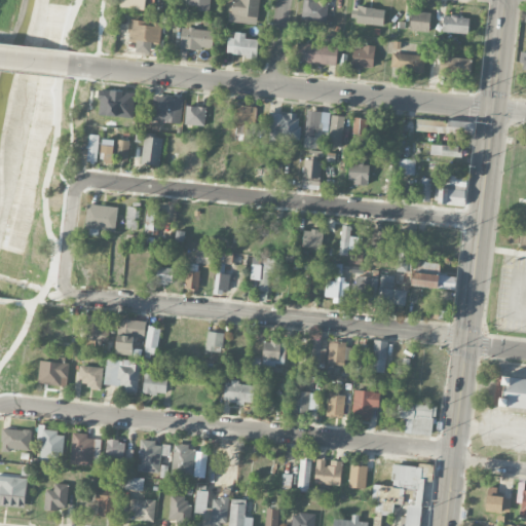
[(145,10),(146,0),(120,0),(120,7),(145,10)]
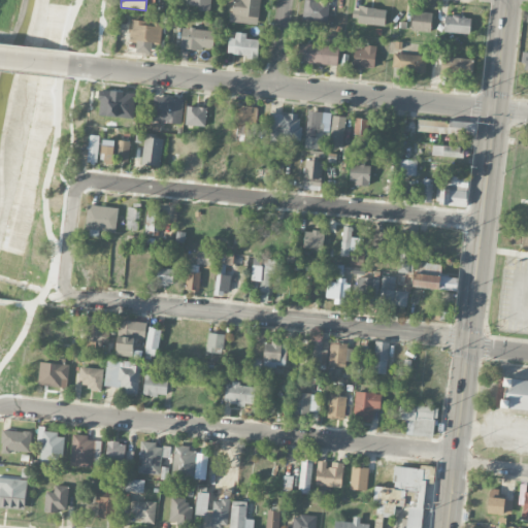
[(210,10),(210,0),(189,0),(189,5),(201,5),(200,10),(210,10)]
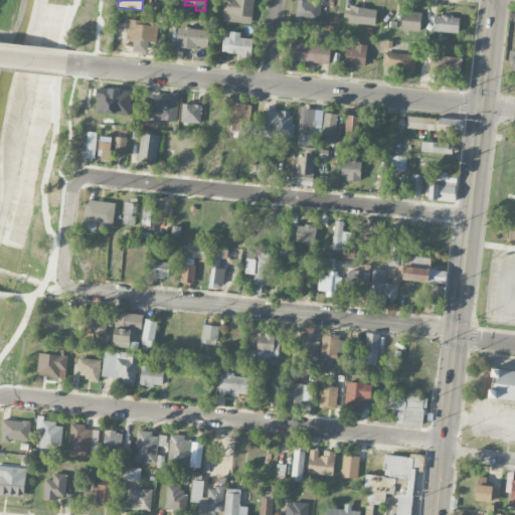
[(250,24),(253,0),(226,0),(224,20),(250,24)]
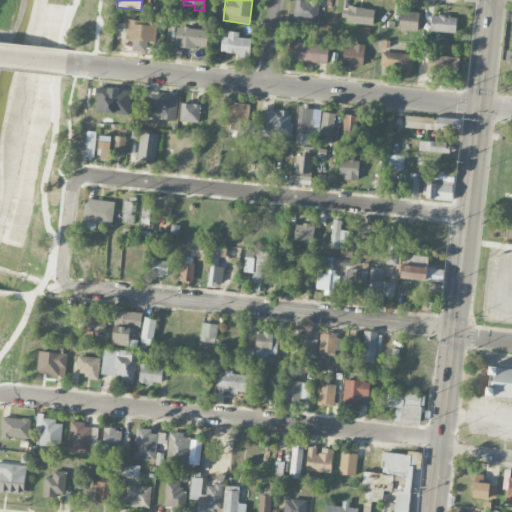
[(319,0),(314,0),(294,0),(293,19),(318,21),(319,0)]
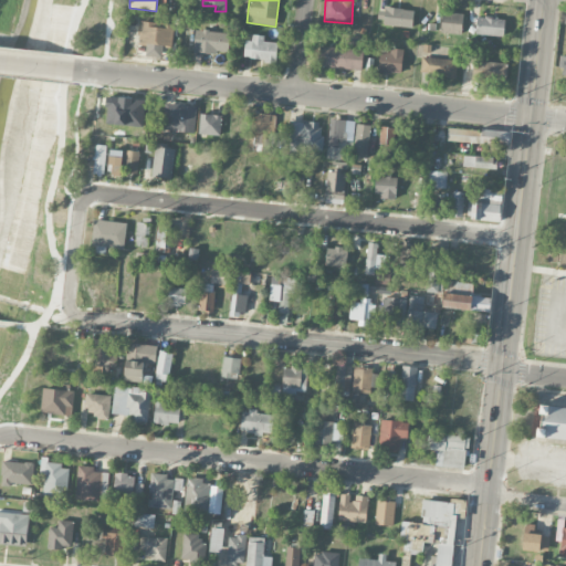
[(415,10),(385,7),(383,24),(412,28),(415,10)]
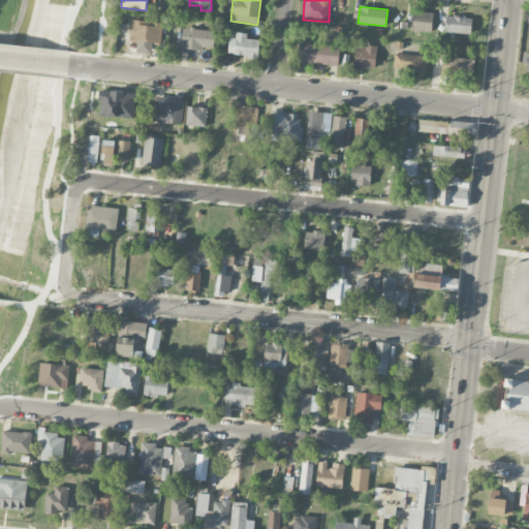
[(432,30),(433,12),(413,11),(412,29),(432,30)]
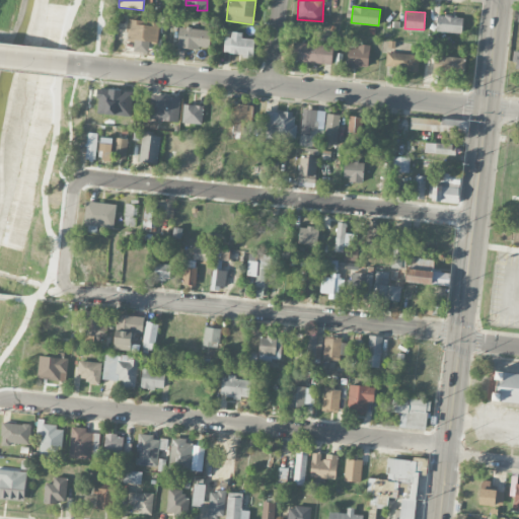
[(436,31),(462,32),(462,16),(437,15),(436,31)]
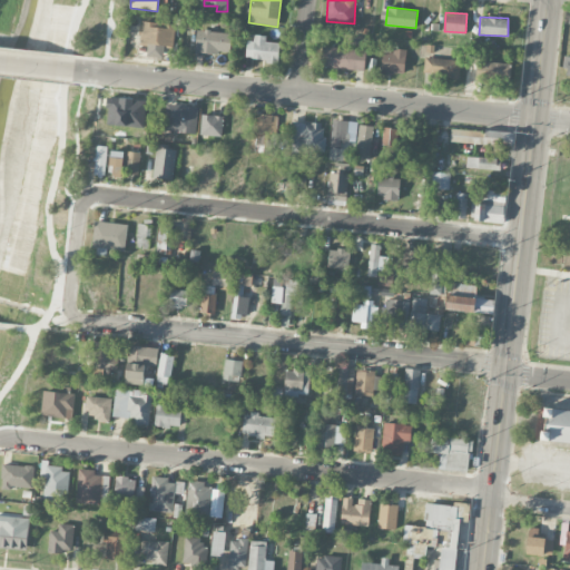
[(163,58),(165,46),(173,47),(175,25),(164,23),(163,25),(140,22),(138,41),(147,42),(146,56),(163,58)]
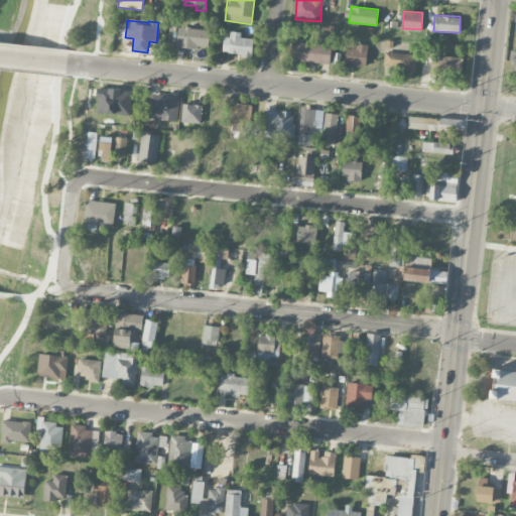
[(209,48),(210,28),(177,27),(176,46),(209,48)]
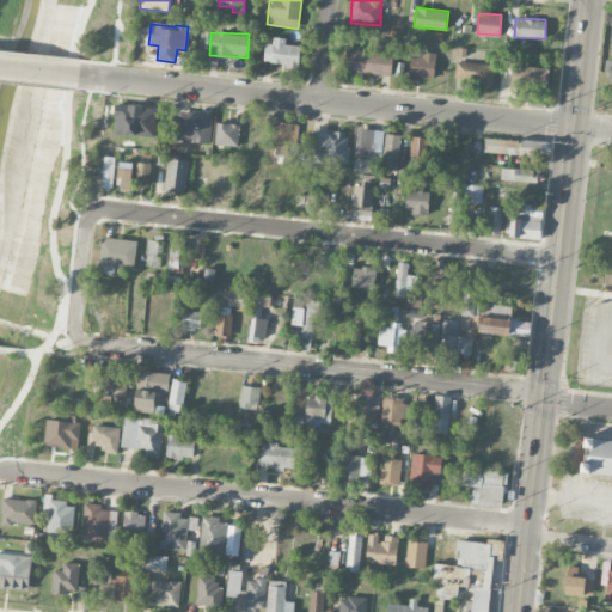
[(286,40),(264,38),(263,63),(299,66),(300,46),(286,44),(286,40)]
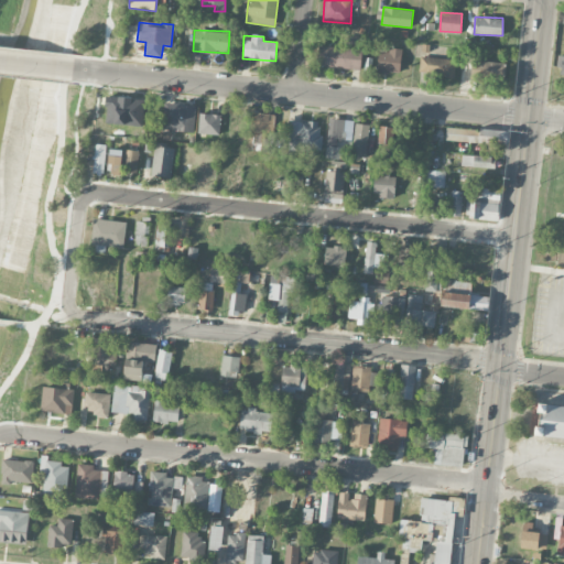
[(362,47),(318,46),(317,67),(361,68),(362,47)]
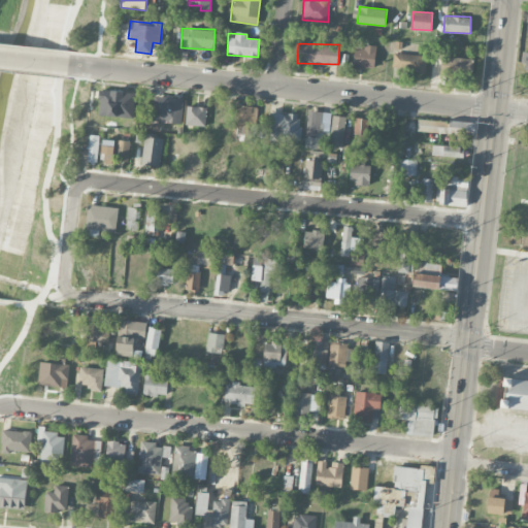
[(375,46),(355,45),(353,68),(374,69),(375,46)]
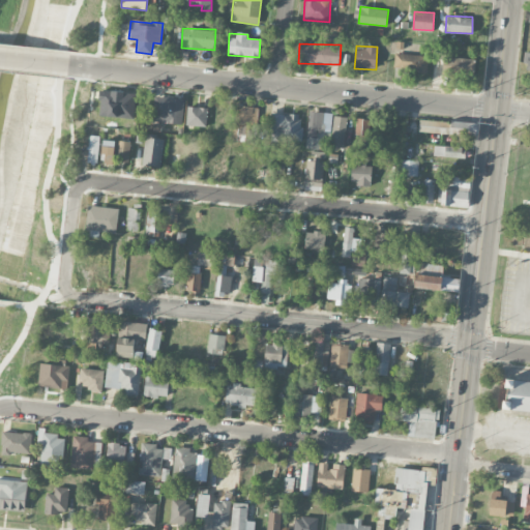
[(394,54),(393,70),(428,71),(429,55),(394,54)]
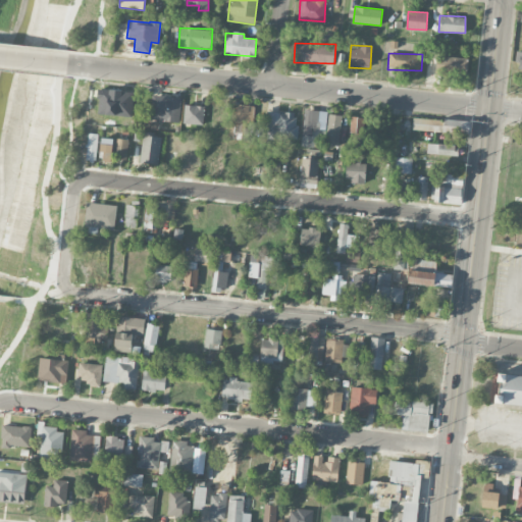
[(467,75),(468,57),(435,56),(434,74),(467,75)]
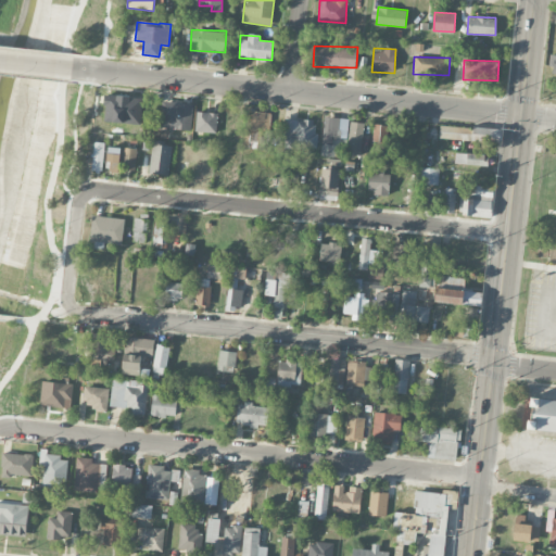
[(160,128),(191,129),(193,102),(161,101),(160,128)]
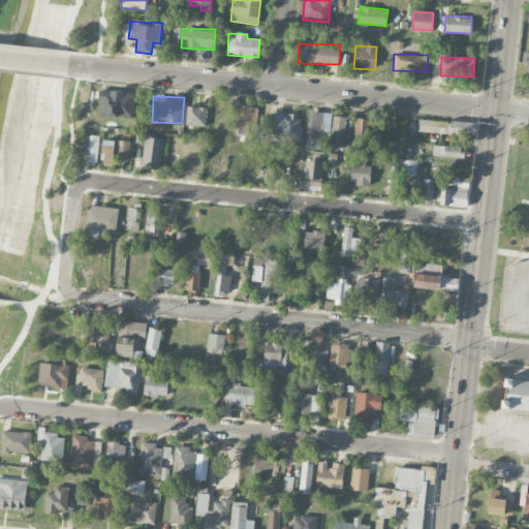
[(258,107),(238,104),(231,139),(247,142),(249,127),(255,128),(258,107)]
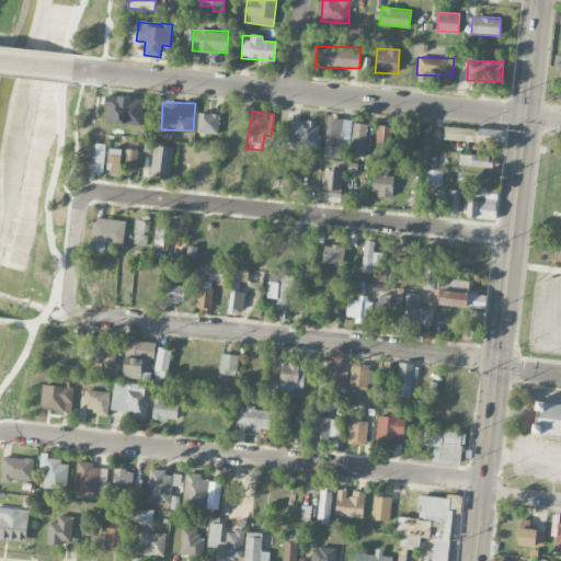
[(196,133),(218,134),(219,114),(197,112),(196,133)]
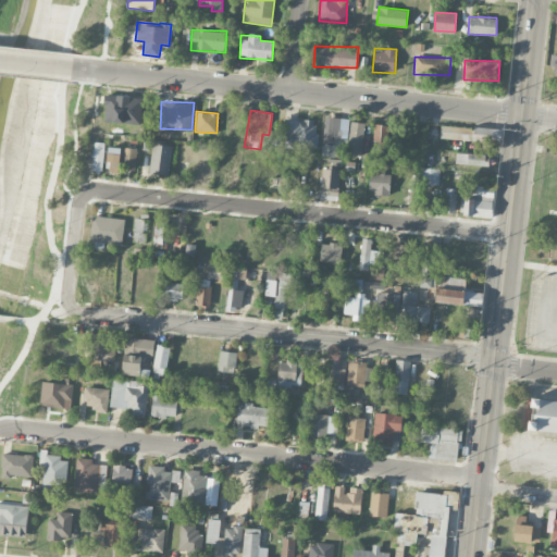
[(339,156),(342,118),(324,116),(322,156),(339,156)]
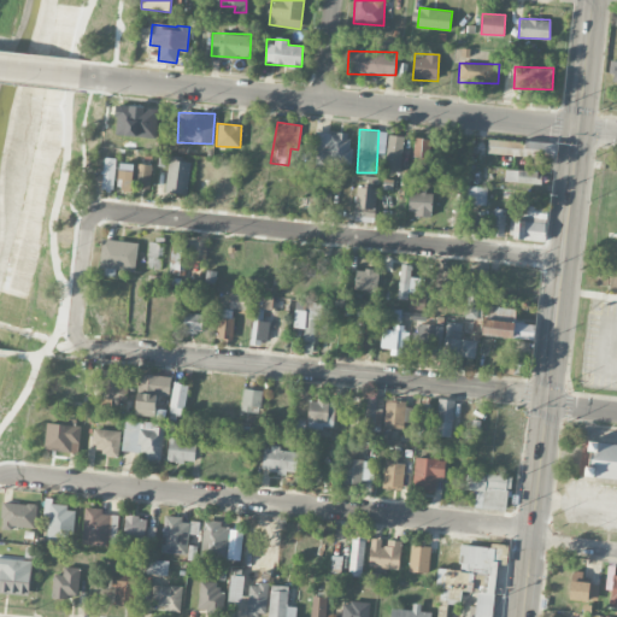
[(316,163),(350,165),(352,133),(317,131),(316,163)]
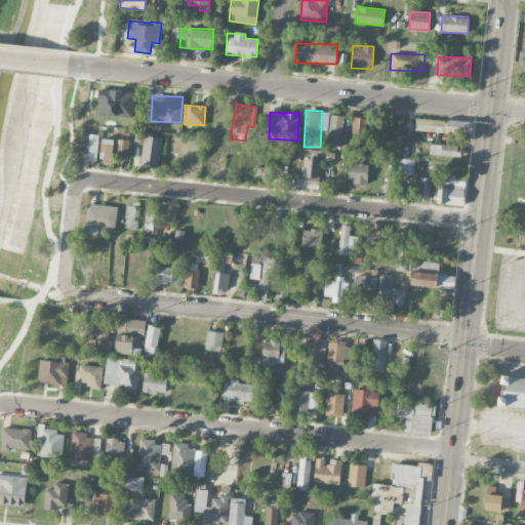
[(342,123),(344,115),(329,114),(328,147),(348,147),(350,123),(342,123)]
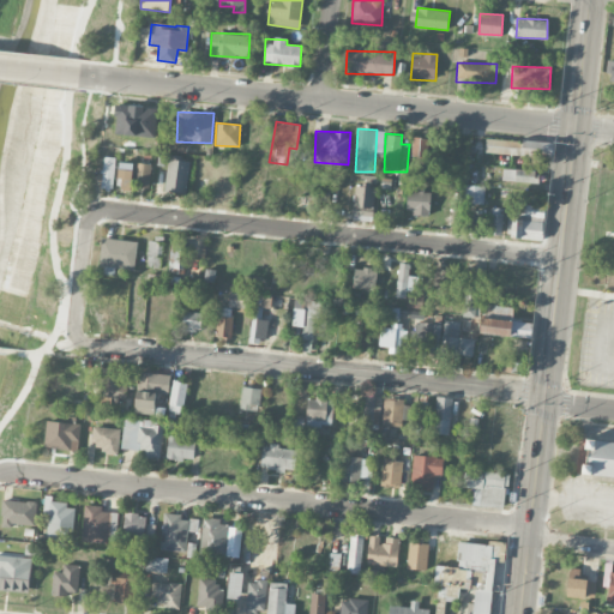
[(411,170),(428,170),(429,138),(413,137),(411,170)]
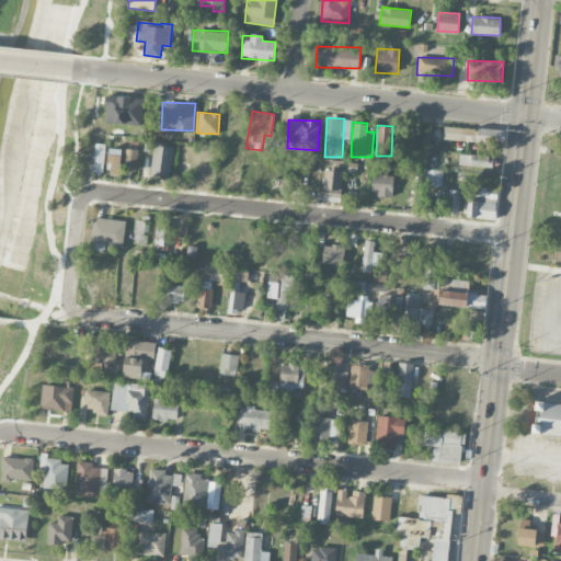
[(443,137),(503,142),(504,130),(444,125),(443,137)]
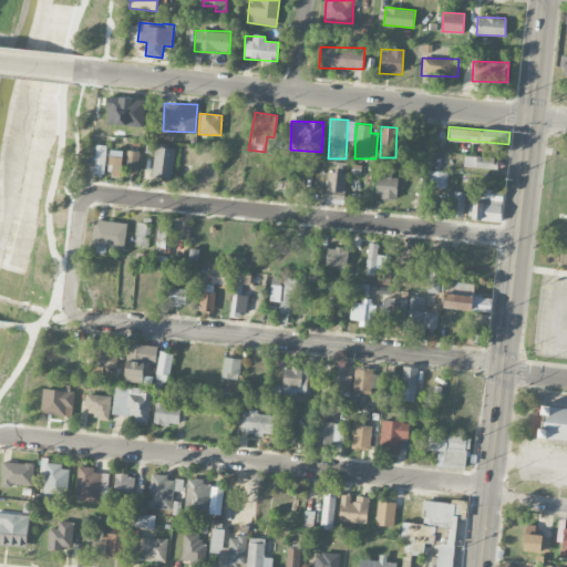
[(94,166),(104,166),(105,145),(95,145),(94,166)]
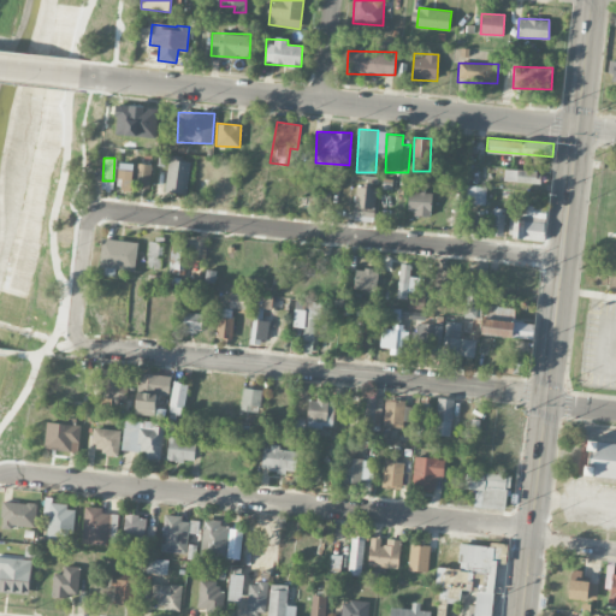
[(166,193),(188,194),(190,159),(167,158),(166,193)]
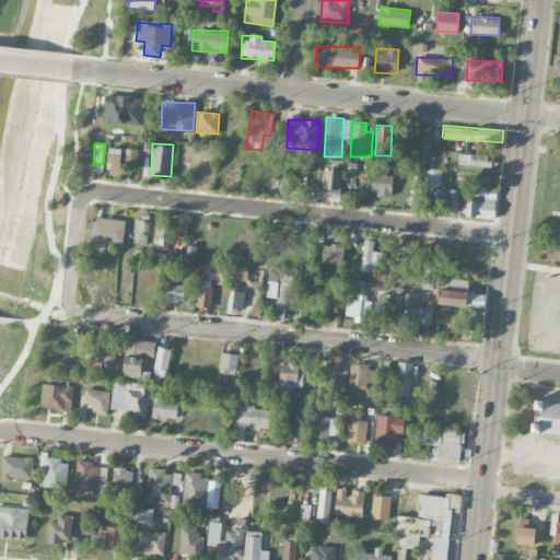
[(123,149),(107,148),(106,162),(109,162),(109,173),(120,173),(120,168),(137,170),(138,150),(123,149)]
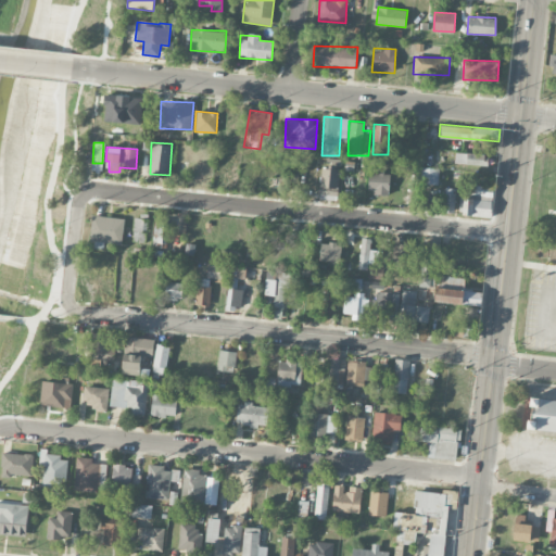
[(489,153),(455,153),(455,164),(488,165),(489,153)]
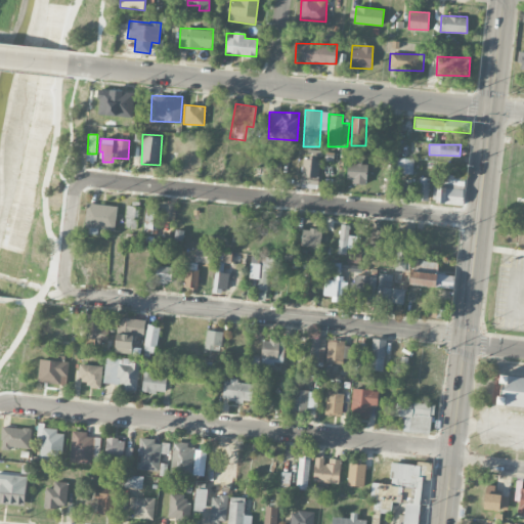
[(413,159),(397,158),(396,173),(412,174),(413,159)]
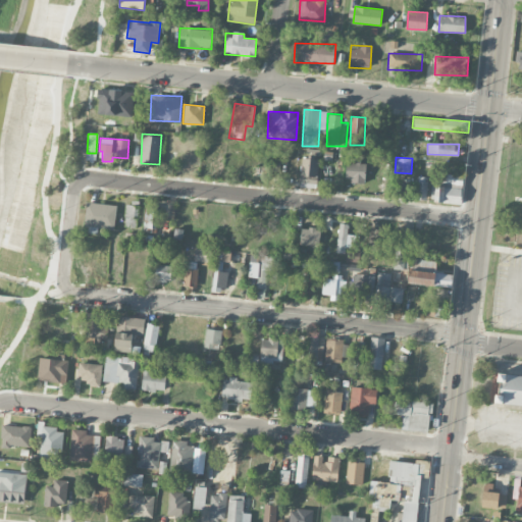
[(300,187),(317,188),(318,159),(301,158),(300,187)]
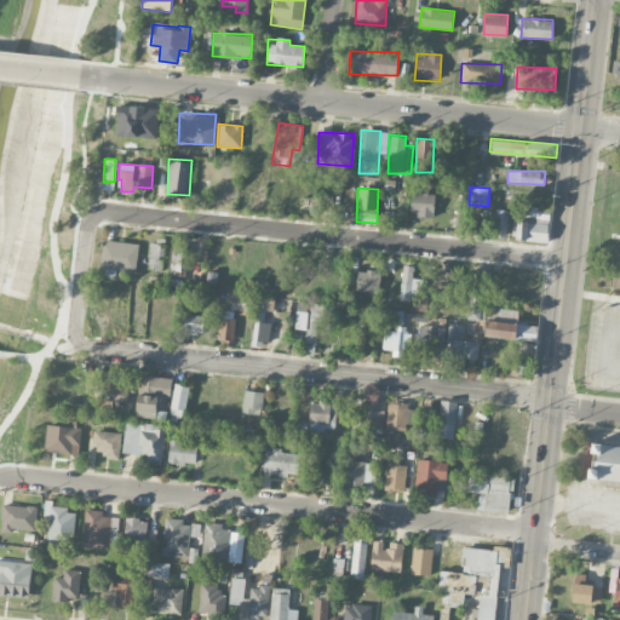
[(434,216),(435,193),(411,193),(409,216),(434,216)]
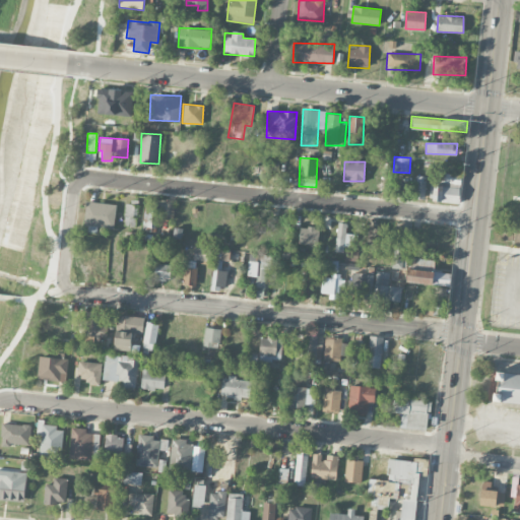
[(459,203),(461,187),(462,175),(440,174),(439,186),(433,186),(432,201),(459,203)]
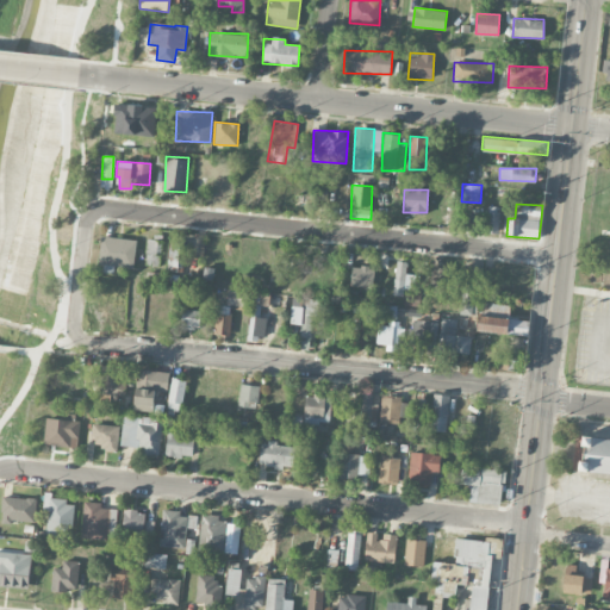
[(499,206),(489,206),(487,232),(498,232),(499,206)]
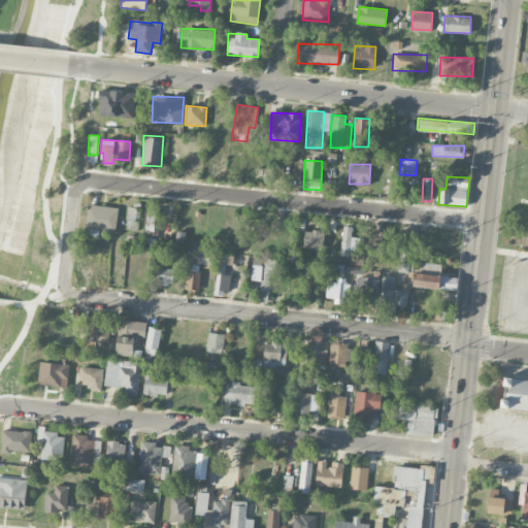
[(140,205),(127,204),(126,230),(140,230),(140,205)]
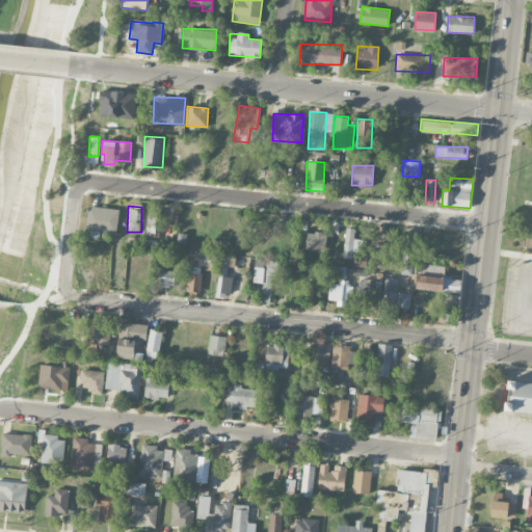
[(118,208),(88,207),(86,235),(117,237),(118,208)]
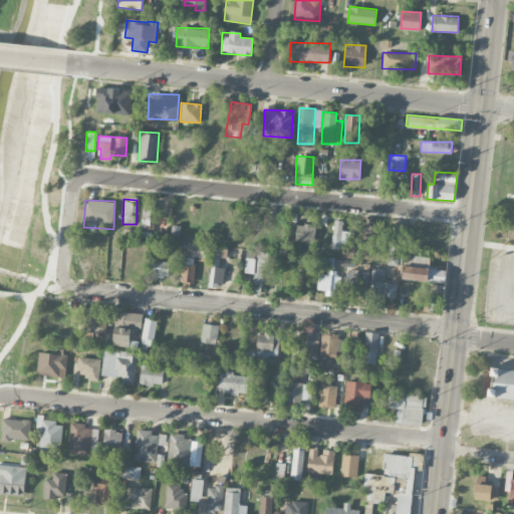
[(142,227),(155,228),(156,205),(143,204),(142,227)]
